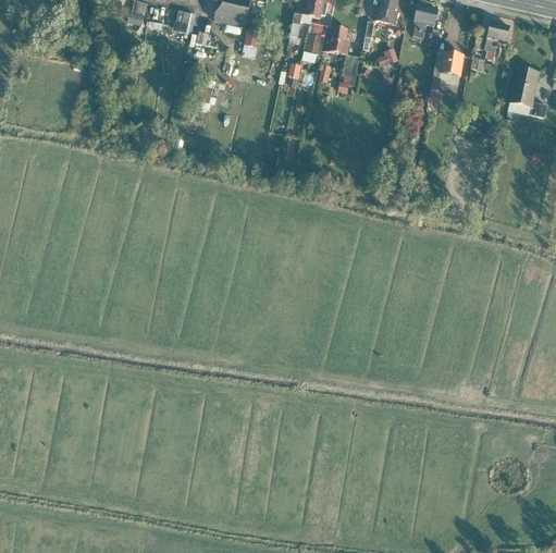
[(136,0),(134,9),(144,11),(146,0),(136,0)]
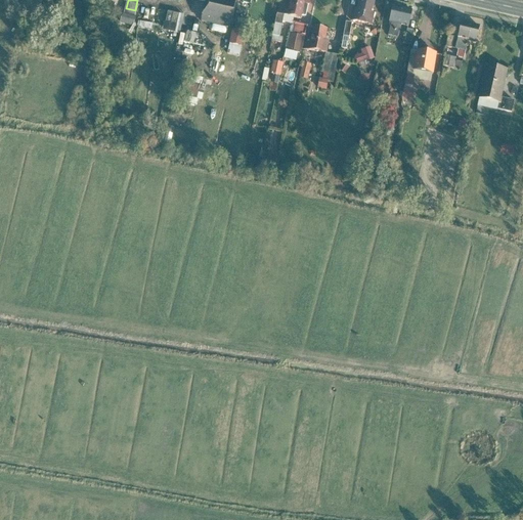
[(203,0),(200,15),(230,23),(235,0),(203,0)]
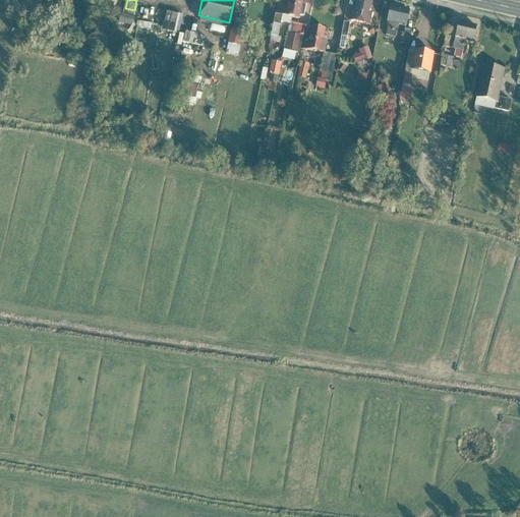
[(290,0),(287,12),(297,14),(301,0),(306,1),(306,0),(290,0)]
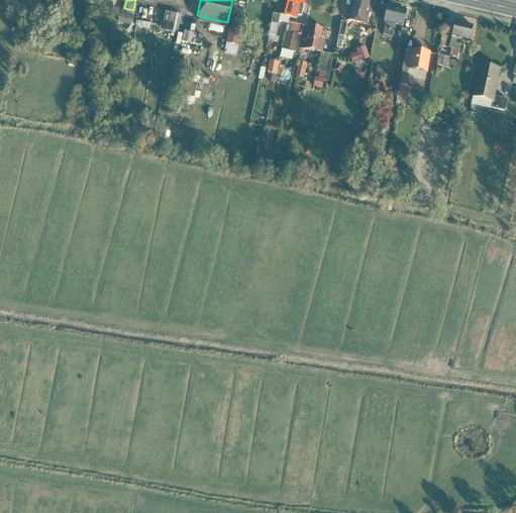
[(351,0),(348,17),(368,21),(370,10),(366,9),(369,0),(351,0)]
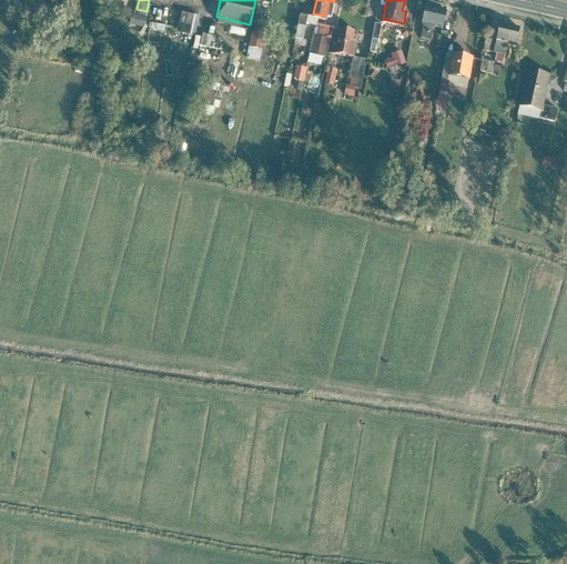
[(446,8),(425,3),(421,21),(423,21),(421,33),(431,36),(433,23),(443,26),(446,8)]
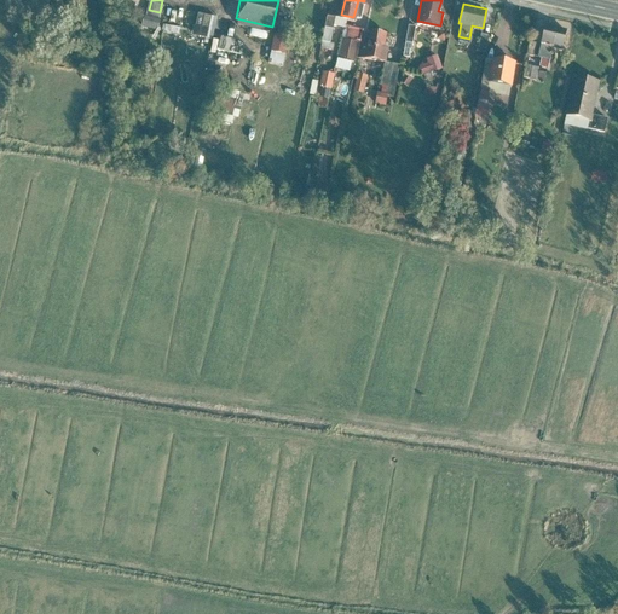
[(211,12),(196,9),(190,30),(206,35),(211,12)]
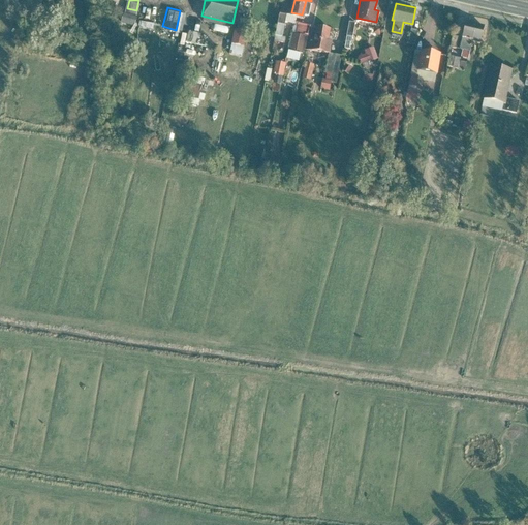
[(354,20),(347,19),(345,33),(352,34),(354,20)]
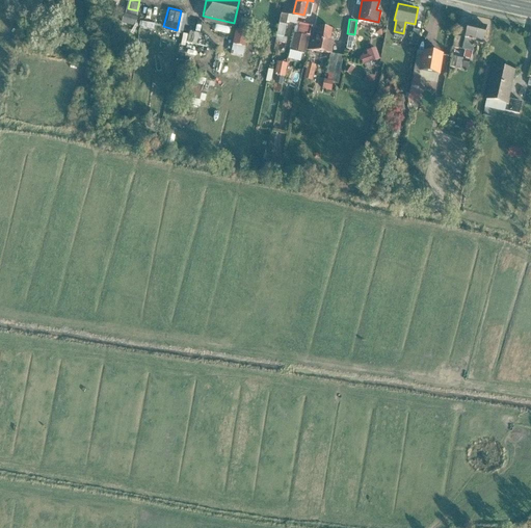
[(486,24),(466,19),(459,48),(469,51),(472,38),(483,41),(486,24)]
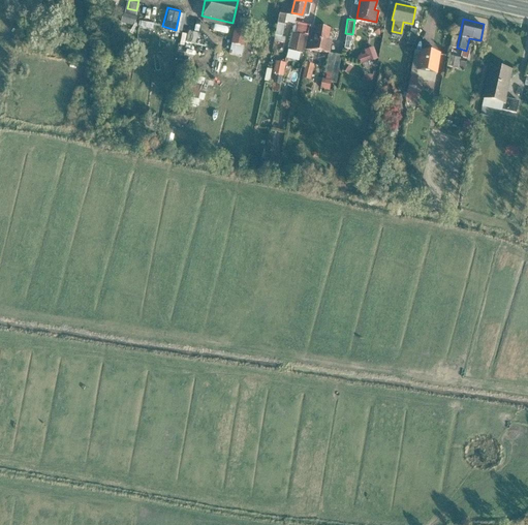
[(330,28),(314,25),(312,35),(310,35),(308,47),(329,51),(331,39),(328,38),(330,28)]
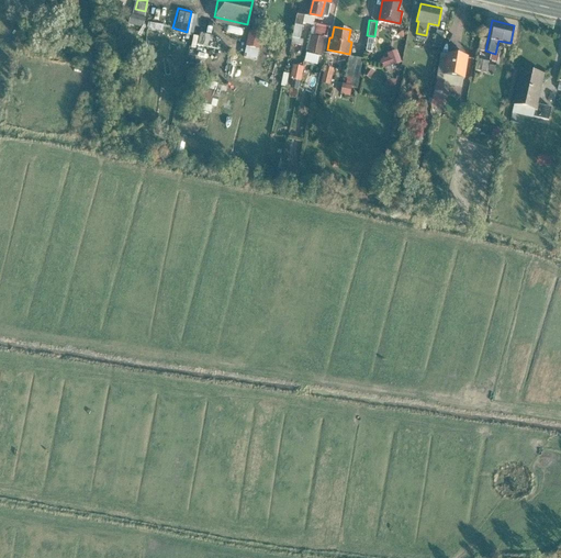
[(258,42),(260,31),(250,29),(248,40),(258,42)]
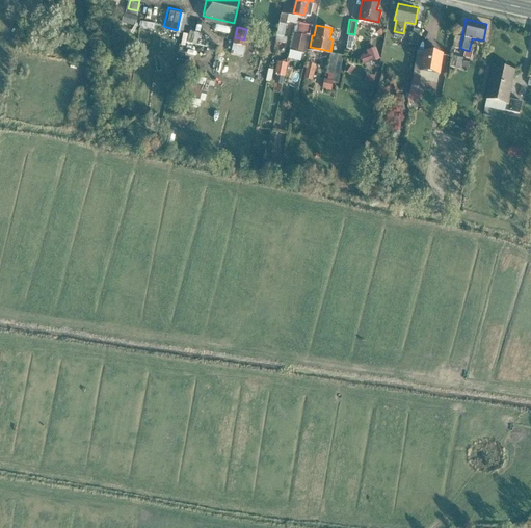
[(419,28),(412,27),(409,41),(417,42),(419,28)]
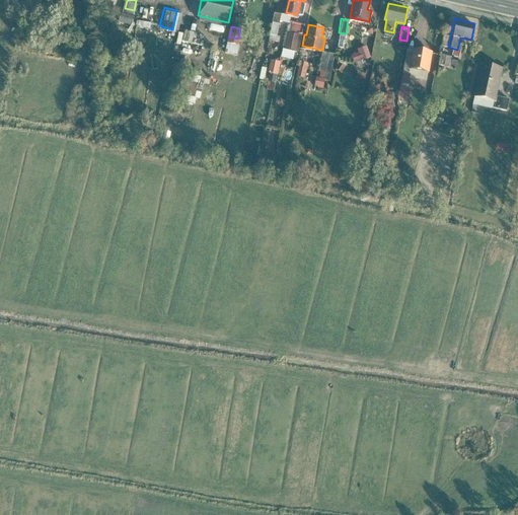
[(187,50),(195,50),(196,42),(198,42),(199,28),(186,27),(183,44),(187,44),(187,50)]
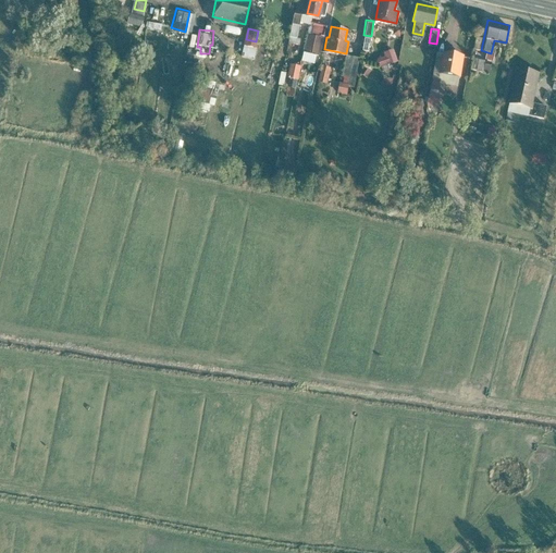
[(309,33),(305,50),(317,53),(321,36),(309,33)]
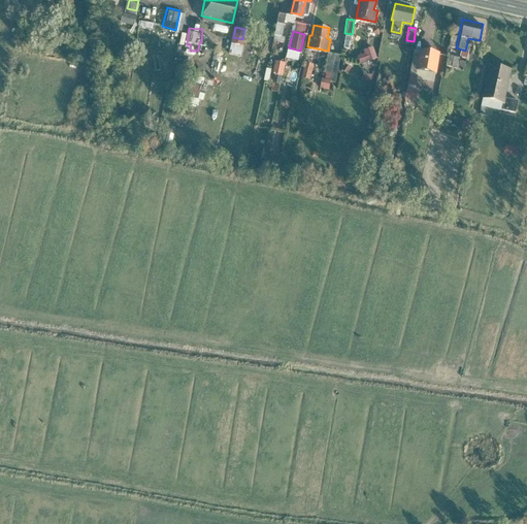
[(364,52),(358,54),(360,62),(374,58),(371,46),(363,48),(364,52)]
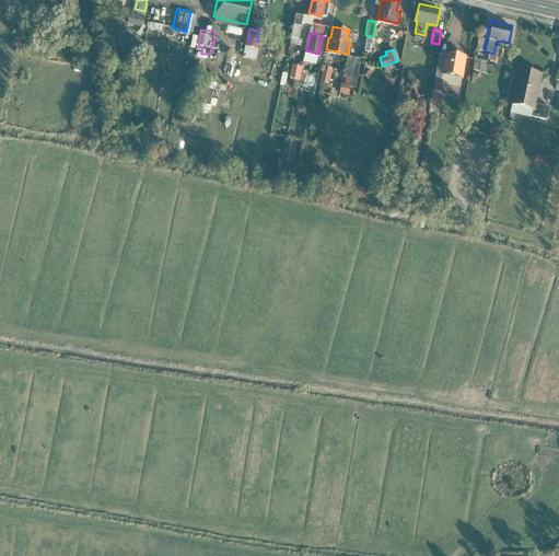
[(465,55),(442,51),(438,83),(461,87),(465,55)]
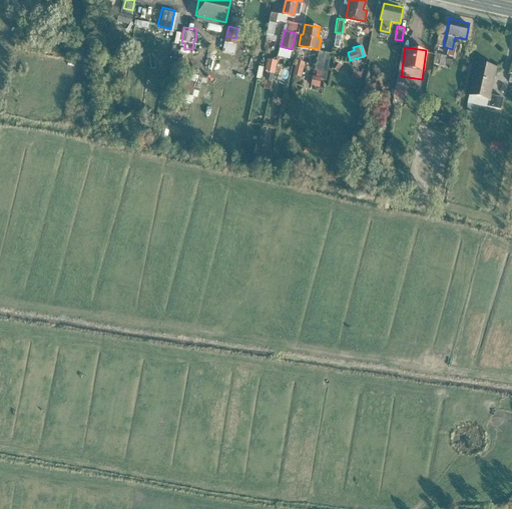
[(331,52),(318,50),(316,68),(328,70),(331,52)]
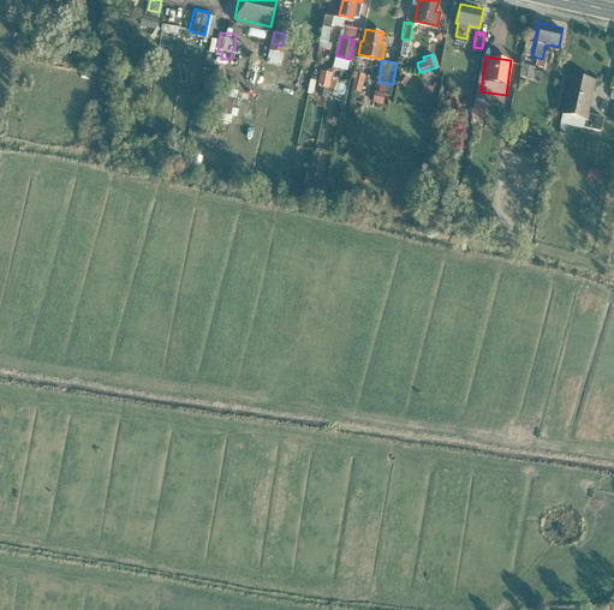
[(523,73),(542,76),(543,65),(524,61),(523,73)]
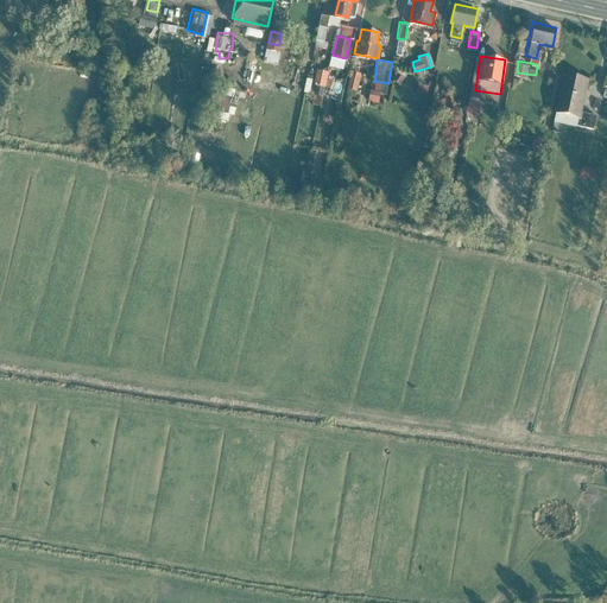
[(329,70),(316,68),(314,82),(327,84),(329,70)]
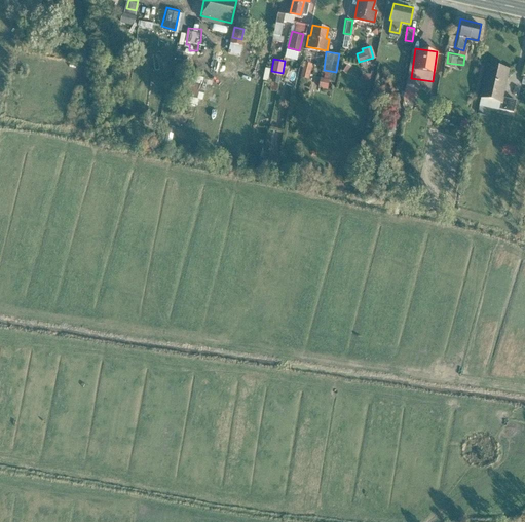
[(311,63),(303,61),(299,75),(308,77),(311,63)]
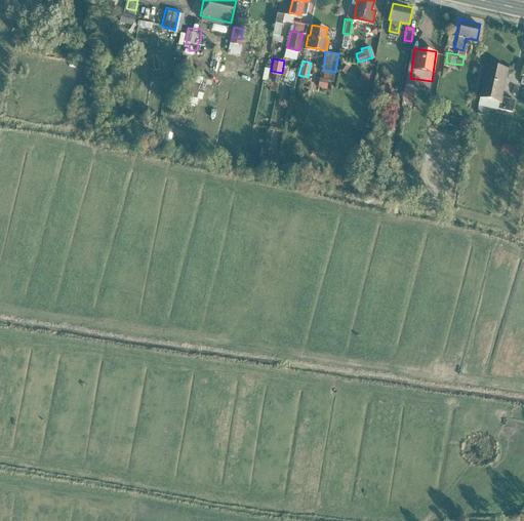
[(349,65),(343,62),(339,68),(346,71),(349,65)]
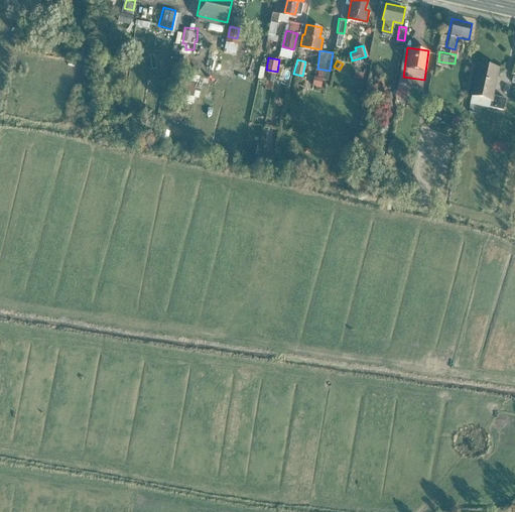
[(470,94),(491,99),(498,68),(477,62),(470,94)]
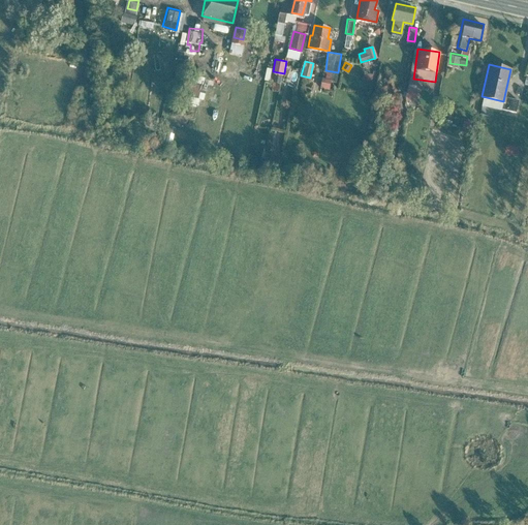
[(332,80),(322,78),(320,86),(330,88),(332,80)]
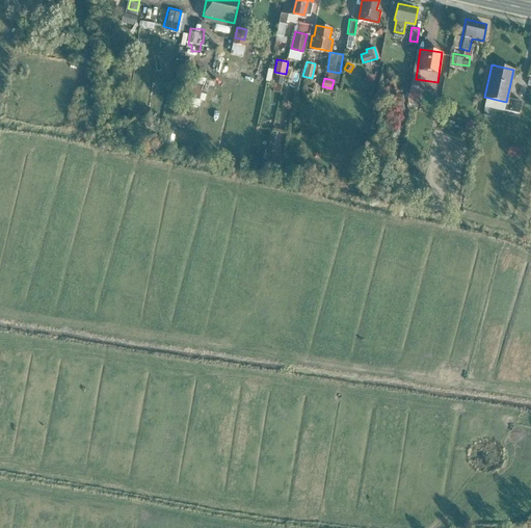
[(205,84),(194,81),(189,102),(200,104),(205,84)]
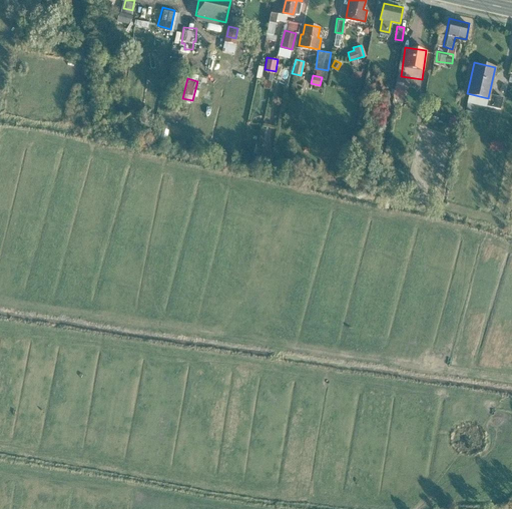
[(405,85),(395,84),(394,95),(404,96),(405,85)]
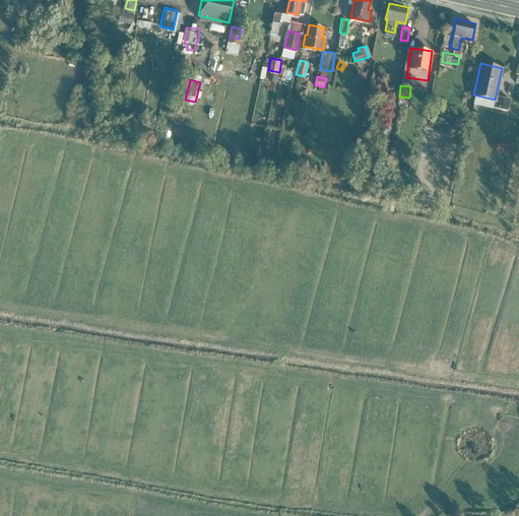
[(512,145),(503,143),(501,152),(510,154),(512,145)]
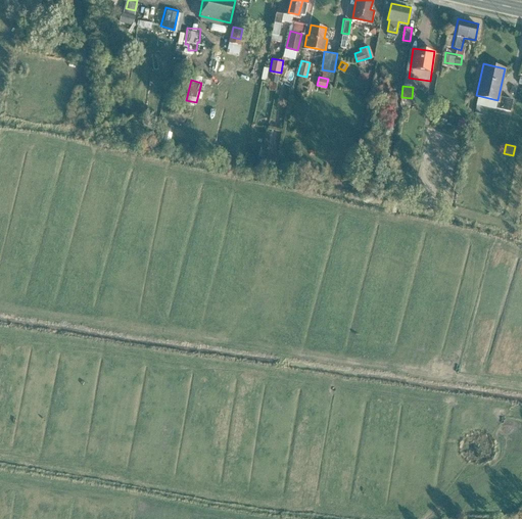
[(276,162),(278,151),(265,149),(263,159),(276,162)]
